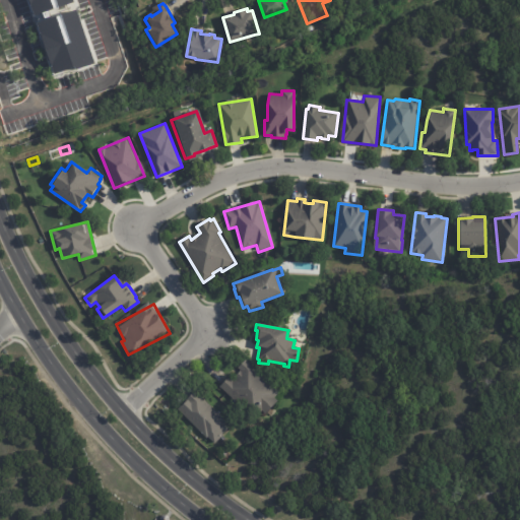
[(221,388),(231,377),(235,380),(237,378),(241,372),(243,374),(244,373),(240,370),(246,363),(281,393),(275,399),(278,402),(267,415),(263,412),(256,419),(221,388)]
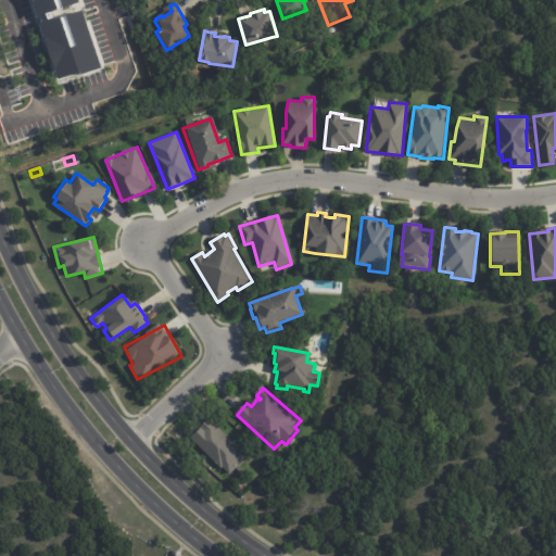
[(189,439),(199,429),(199,428),(209,418),(245,456),(237,465),(238,467),(228,476),(220,468),(219,469),(189,439)]
